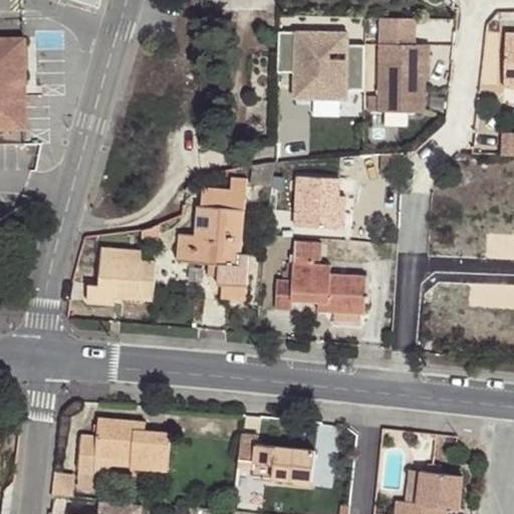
[(416,16),(380,16),(379,109),(426,109),(426,77),(430,77),(430,43),(415,43),(416,16)]
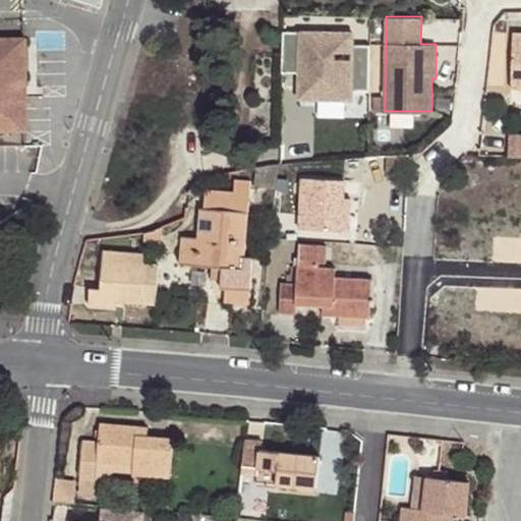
[(284,33),(282,74),(300,74),(300,84),(315,85),(315,101),(351,102),(352,94),(369,94),(370,47),(352,47),(352,35),(284,33)]
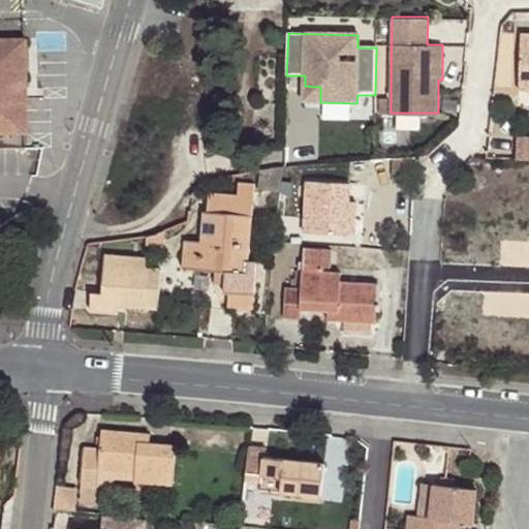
[(528,36),(520,37),(518,92),(528,92),(528,36)]
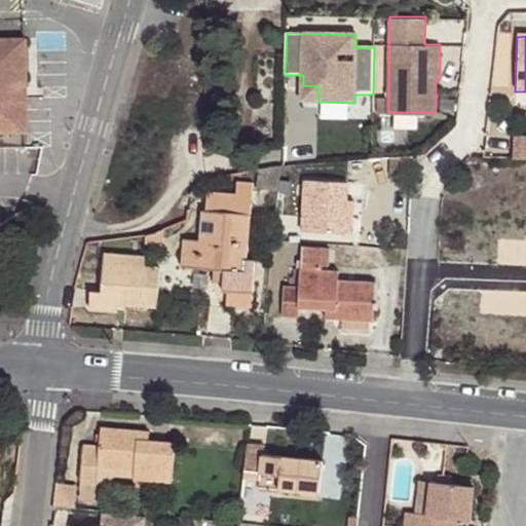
[(17,41),(0,40),(0,134),(17,134),(17,41)]
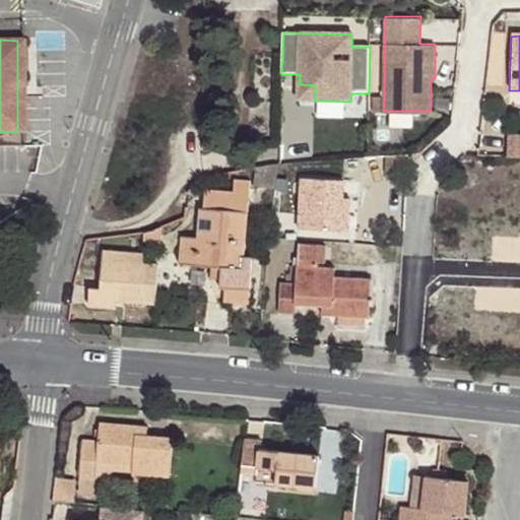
[(315,85),(300,84),(299,101),(315,101),(315,85)]
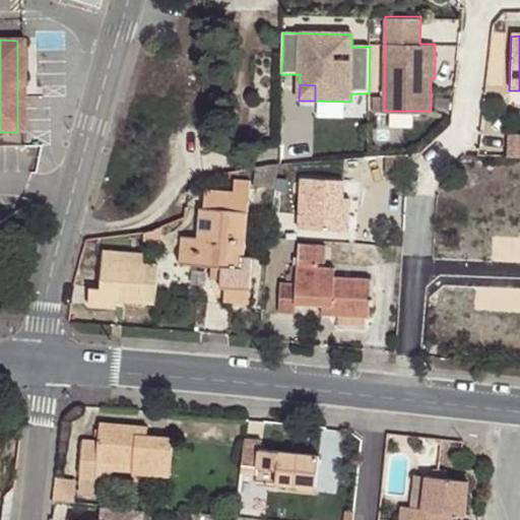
[(519,135),(508,135),(507,156),(519,156),(519,135)]
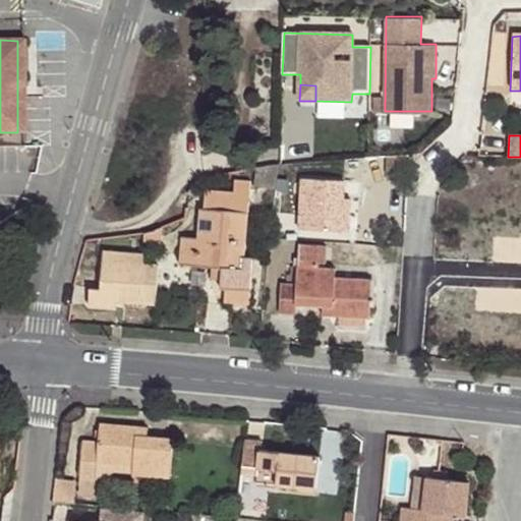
[(256,181),(277,183),(278,171),(258,169),(256,181)]
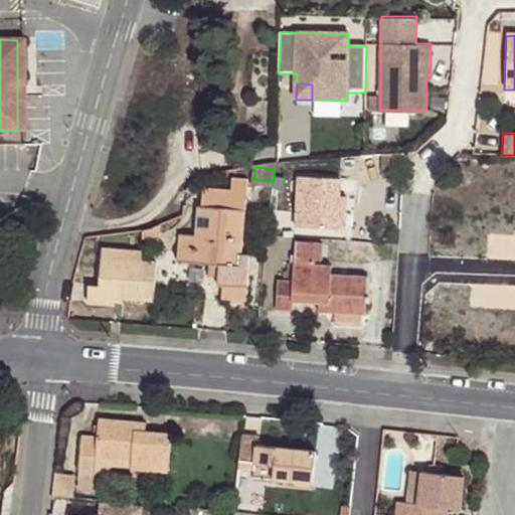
[(224,286),(247,288),(250,251),(243,250),(249,181),(234,179),(232,190),(206,188),(204,207),(199,206),(196,236),(181,234),(178,261),(212,264),(213,259),(221,260),(219,277),(219,285),(224,286)]
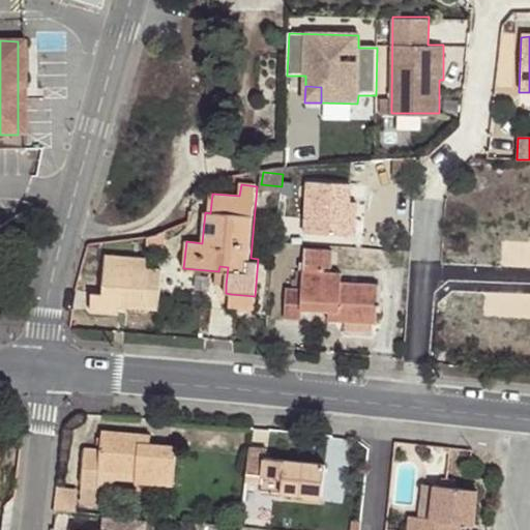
[(300,311),(329,313),(336,313),(337,321),(345,321),(373,323),(376,324),(378,286),(340,284),(340,274),(324,273),(325,267),(331,268),(332,251),(304,249),(302,291),(287,290),(286,318),(300,318),(300,311)]
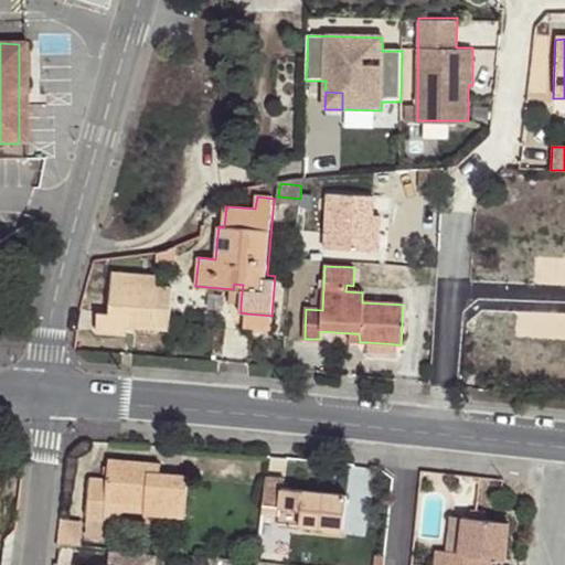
[(170,316),(172,288),(156,287),(155,277),(113,275),(109,310),(170,316)]
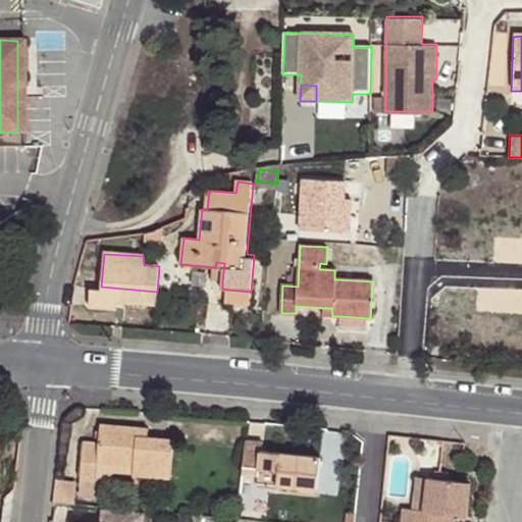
[(214,280),(222,280),(224,263),(216,262),(215,267),(214,280)]
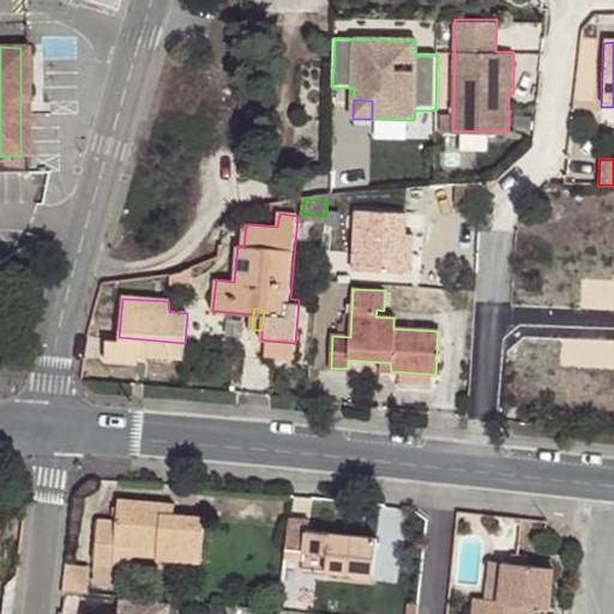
[(150,355),(184,357),(185,343),(119,337),(118,342),(107,342),(104,359),(138,362),(139,354),(138,345),(149,347),(150,355)]
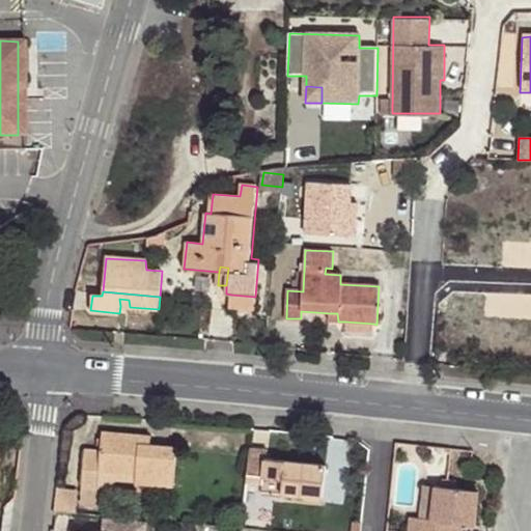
[(230,303),(254,305),(255,297),(231,295),(230,303)]
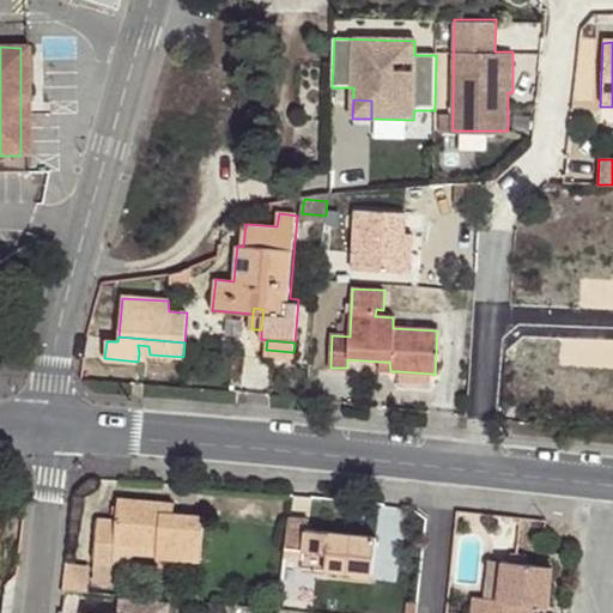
[(138,345),(139,353),(150,354),(149,346),(138,345)]
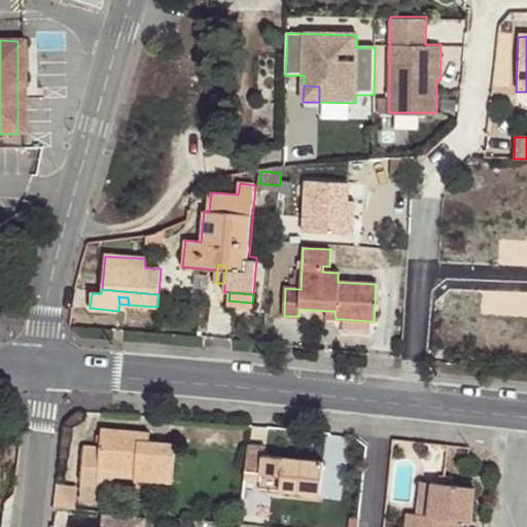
[(335,311),(327,311),(326,318),(336,319),(335,311)]
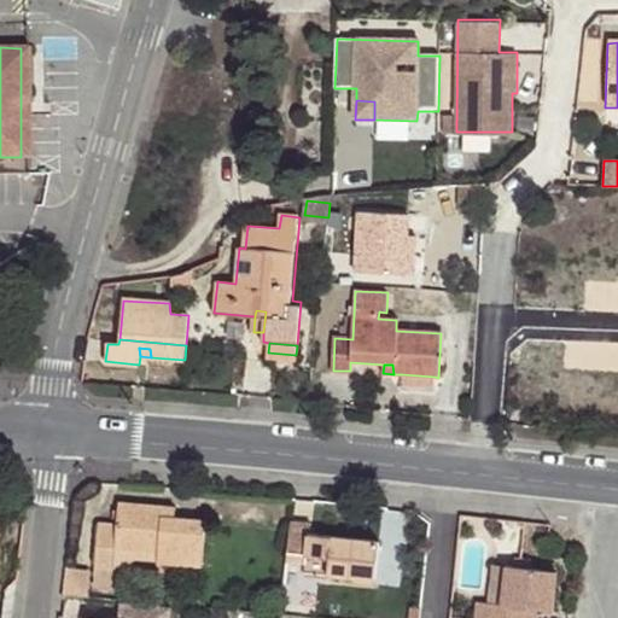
[(435,388),(435,377),(402,374),(402,385),(435,388)]
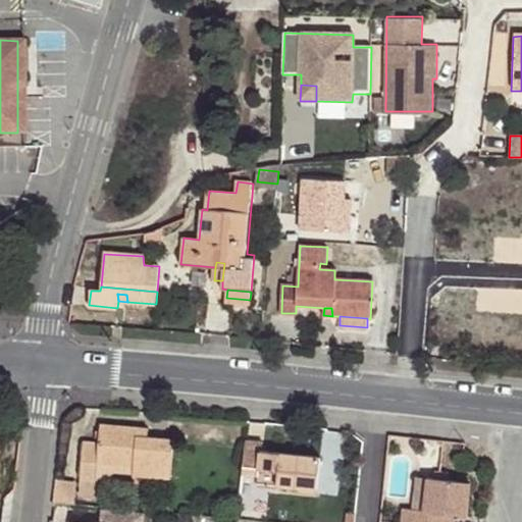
[(134,467),(133,475),(170,478),(173,440),(148,437),(136,436),(137,428),(100,424),(99,442),(84,441),(79,496),(94,497),(96,477),(98,464),(134,467)]
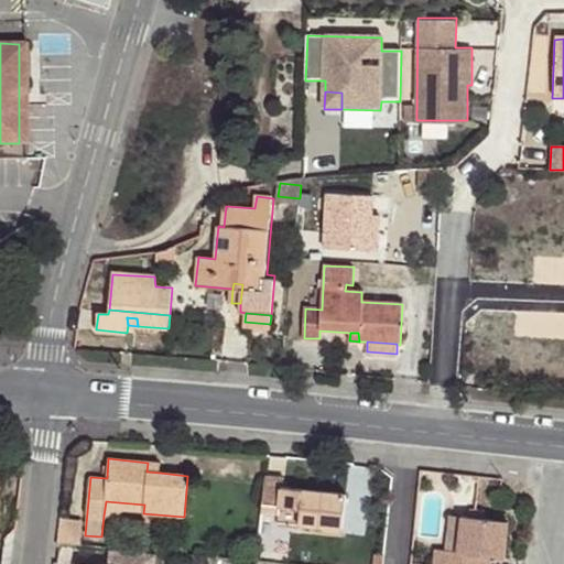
[(147,472),(160,473),(161,463),(148,463),(147,472)]
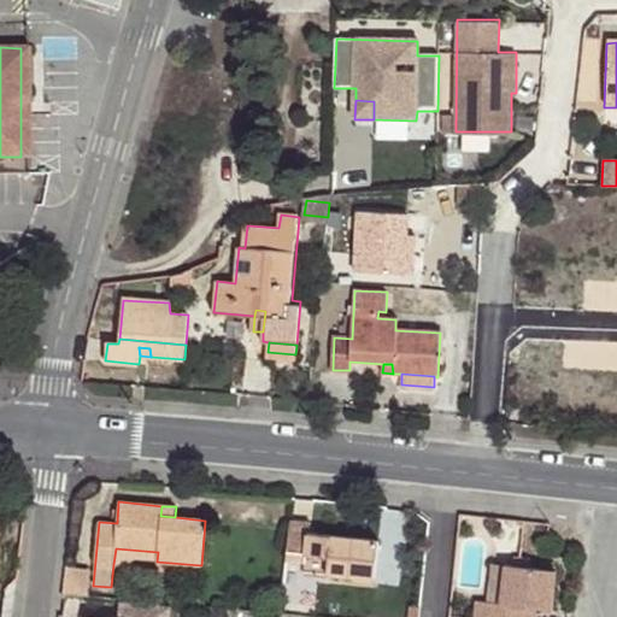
[(481,517),(462,516),(460,529),(480,530),(481,517)]
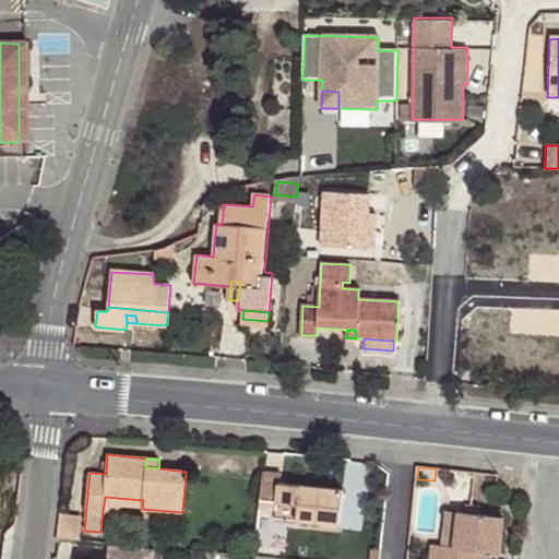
[(281,475),(263,473),(260,508),(276,510),(276,518),(340,523),(343,489),(280,484),(281,475)]
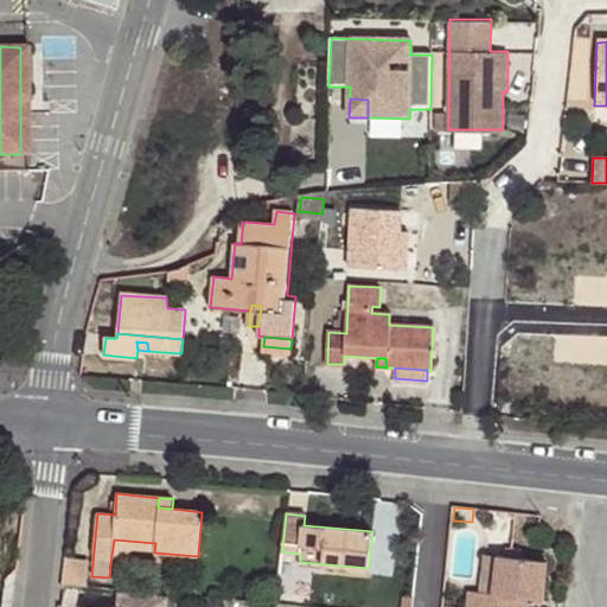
[(135,550),(154,553),(155,543),(114,540),(112,555),(134,558),(135,550)]
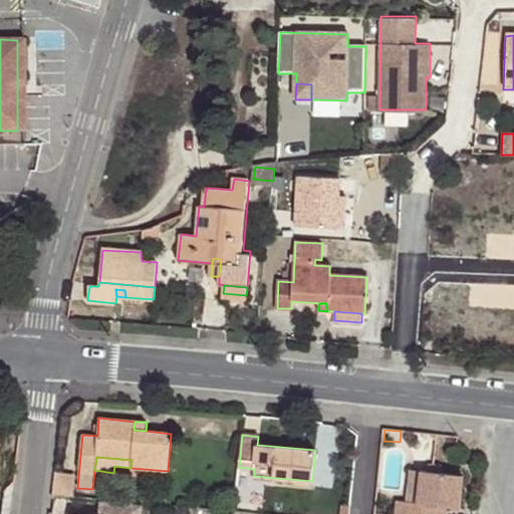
[(406,501),(416,502),(420,472),(410,470),(406,501)]
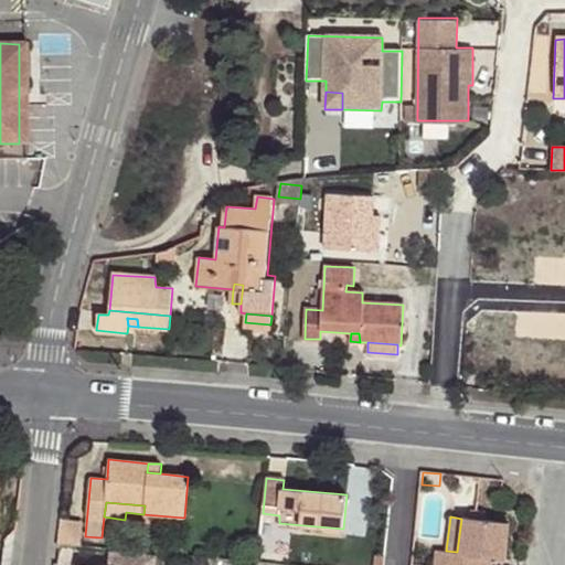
[(504,560),(509,523),(461,519),(457,552),(446,551),(435,550),(432,564),(481,564),(483,557),(493,558),(504,560)]
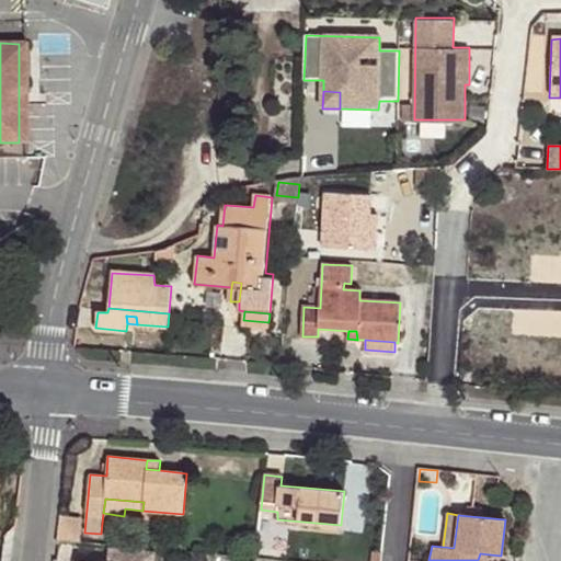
[(81,518),(61,516),(59,534),(58,541),(79,544),(81,518)]
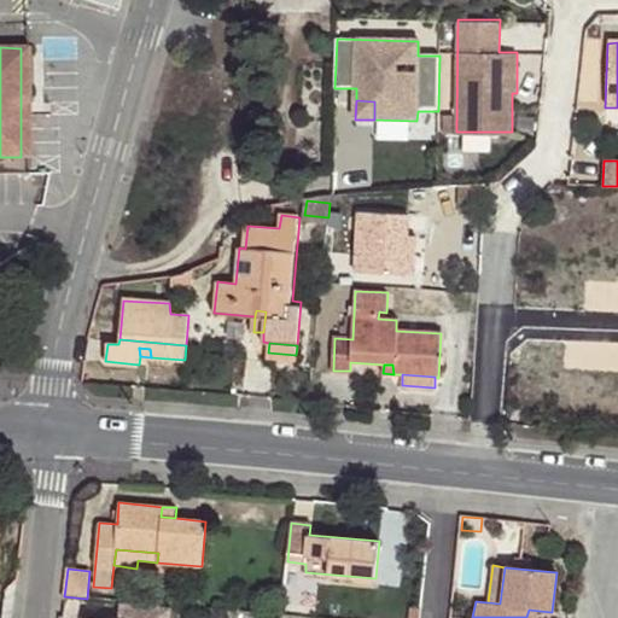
[(121,617),(172,617),(174,608),(123,601),(121,617)]
